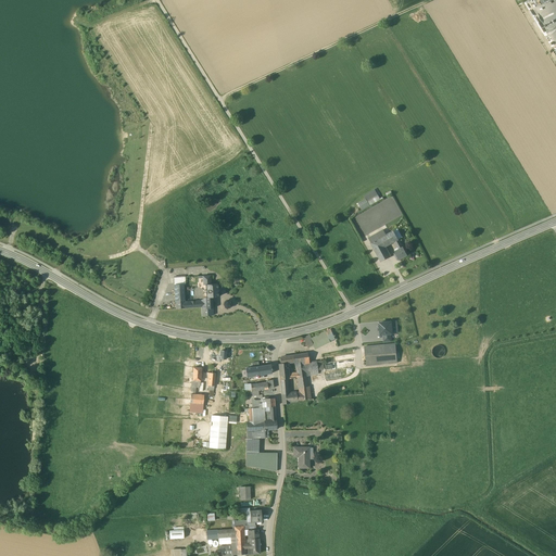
[(375,189),(364,196),(366,199),(369,205),(380,199),(375,189)]
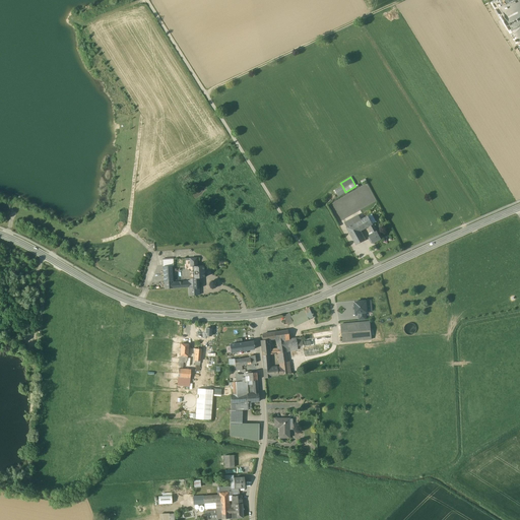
[(342,186),(335,190),(339,196),(345,192),(342,186)]
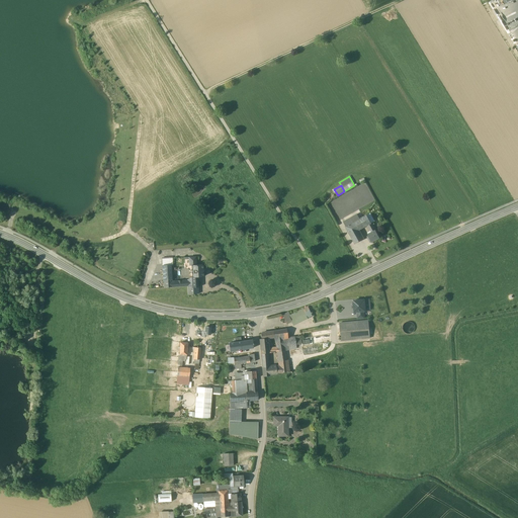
[(357,221),(353,223),(358,231),(367,226),(371,224),(367,216),(357,221)]
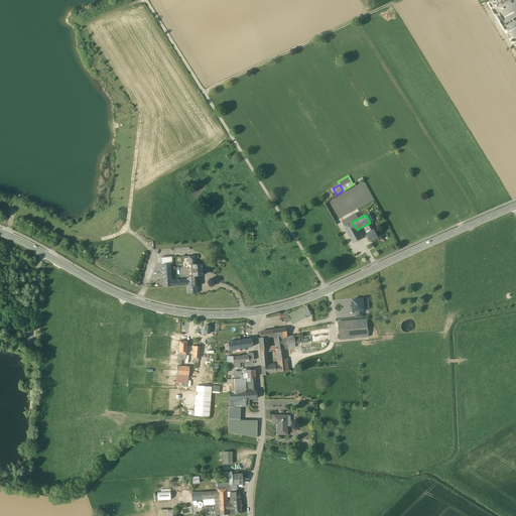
[(352,222),(345,226),(354,243),(362,239),(357,230),(352,222)]
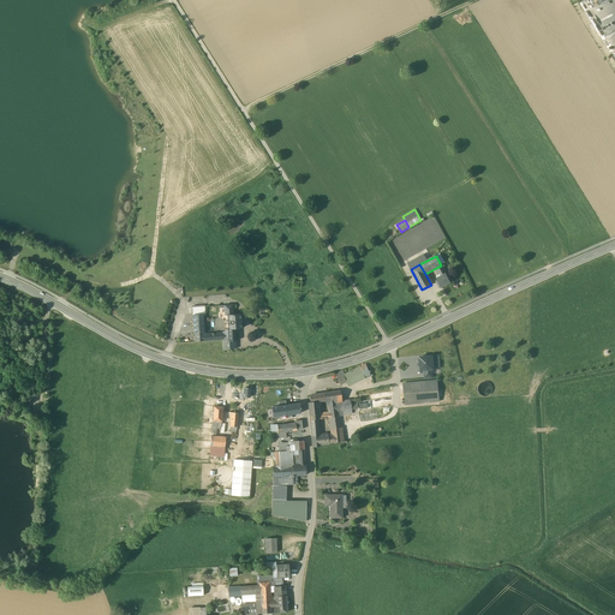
[(441,276),(437,279),(439,280),(436,281),(439,285),(440,284),(442,287),(451,282),(446,274),(441,276)]
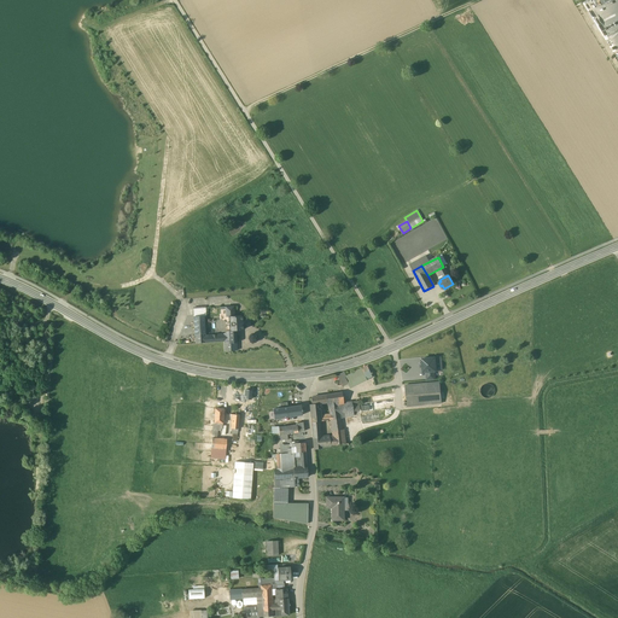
[(234,316),(228,316),(229,331),(237,331),(243,330),(242,315),(234,316)]
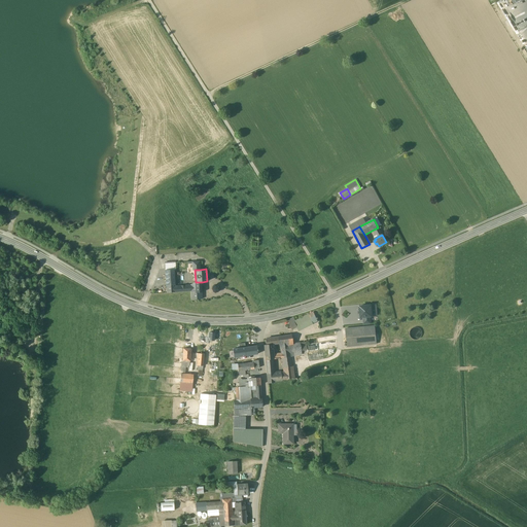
[(174,270),(166,270),(167,285),(175,285),(174,270)]
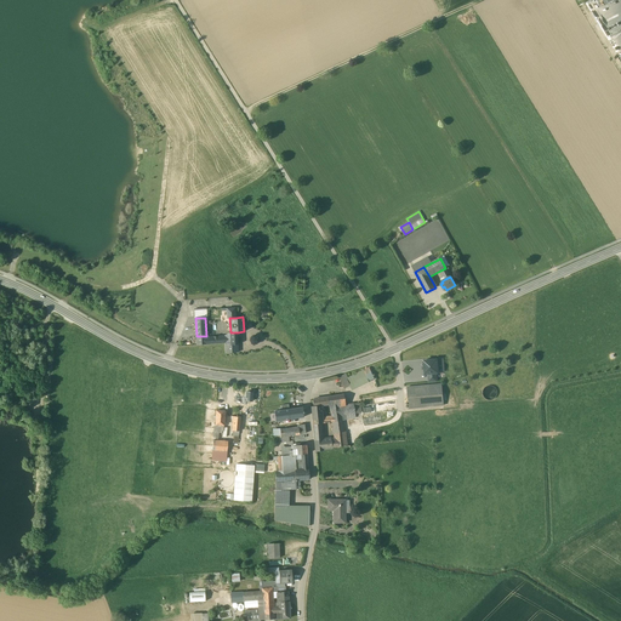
[(231,342),(224,343),(226,353),(238,352),(238,345),(231,345),(231,342)]
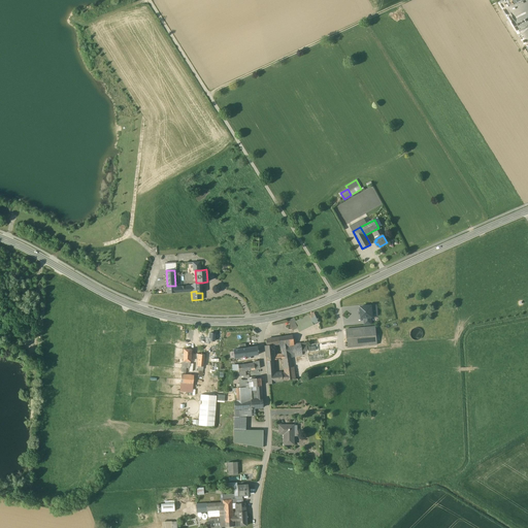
[(371,305),(360,306),(361,318),(364,318),(371,317),(372,317),(371,305)]
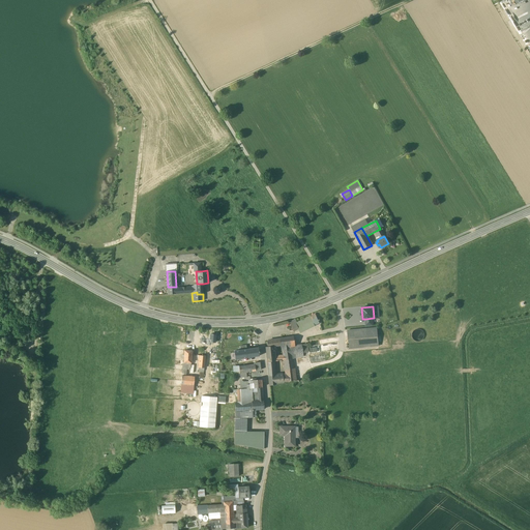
[(297,323),(295,323),(298,329),(299,332),(319,323),(315,314),(297,323)]
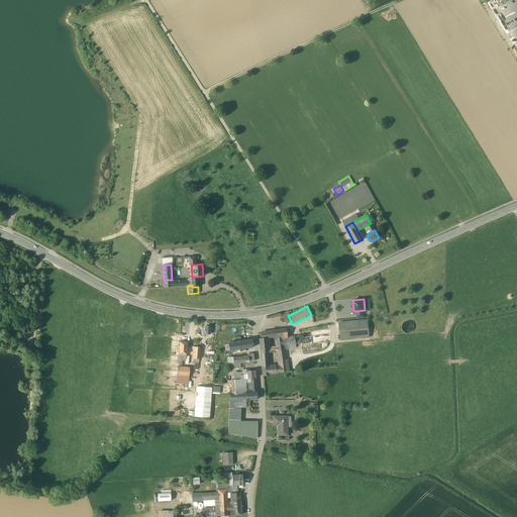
[(288,311),(282,314),(286,323),(291,321),(288,315),(290,315),(288,311)]
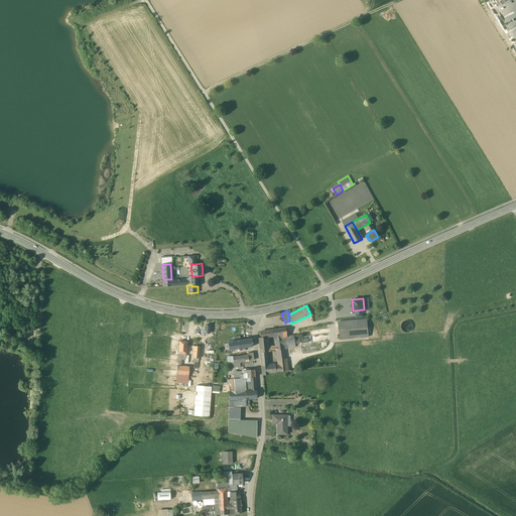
[(367,319),(339,321),(340,340),(369,337),(367,319)]
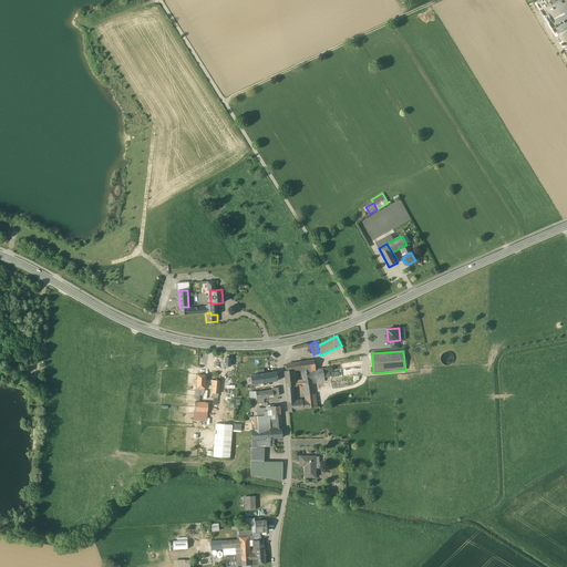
[(454,361),(454,359),(453,357),(452,354),(450,352),(447,352),(445,352),(443,354),(441,357),(441,359),(441,361),(443,363),(445,364),(447,366),(450,364),(452,363),(454,361)]
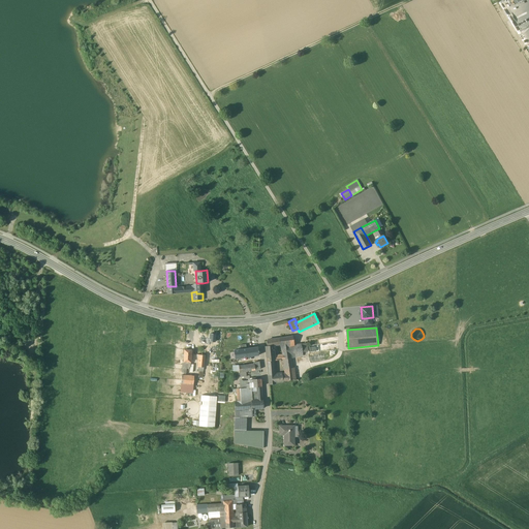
[(288,337),(279,339),(280,344),(281,344),(282,355),(283,355),(283,359),(291,358),(288,337)]
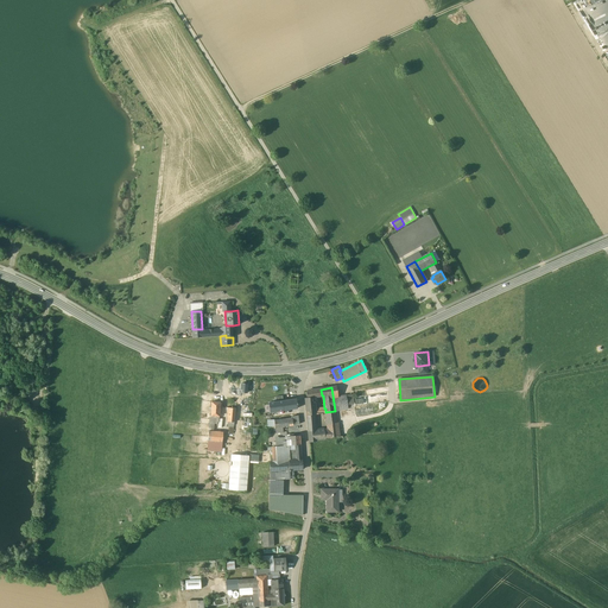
[(346,396),(339,397),(336,387),(331,387),(335,411),(348,409),(348,405),(346,396)]
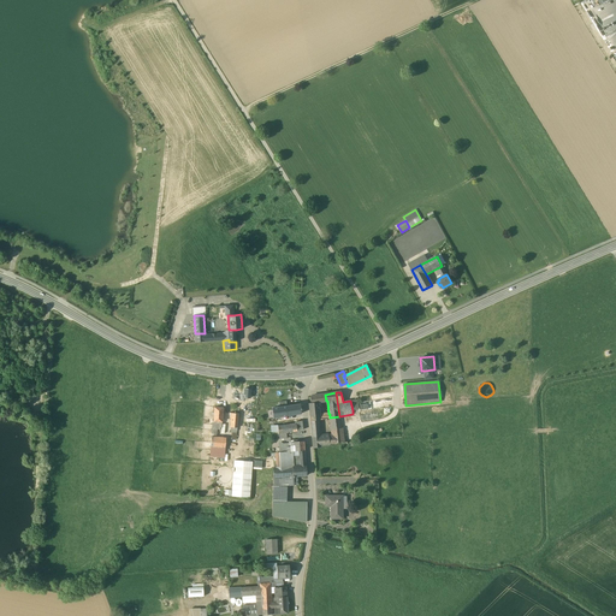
[(272,408),(274,418),(288,416),(285,406),(286,406),(286,401),(279,402),(279,407),(272,408)]
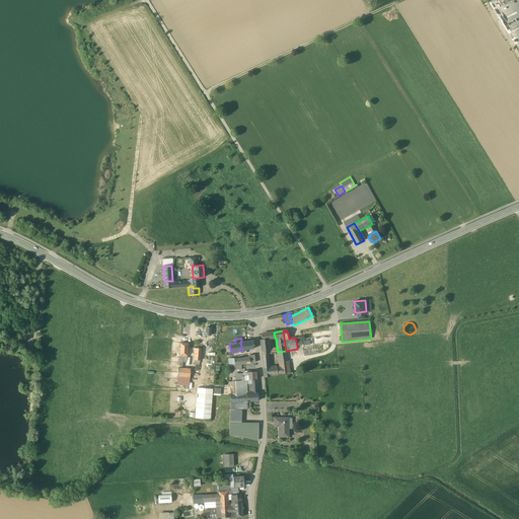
[(263,340),(260,340),(262,354),(268,354),(271,353),(270,350),(269,350),(268,339),(263,340)]
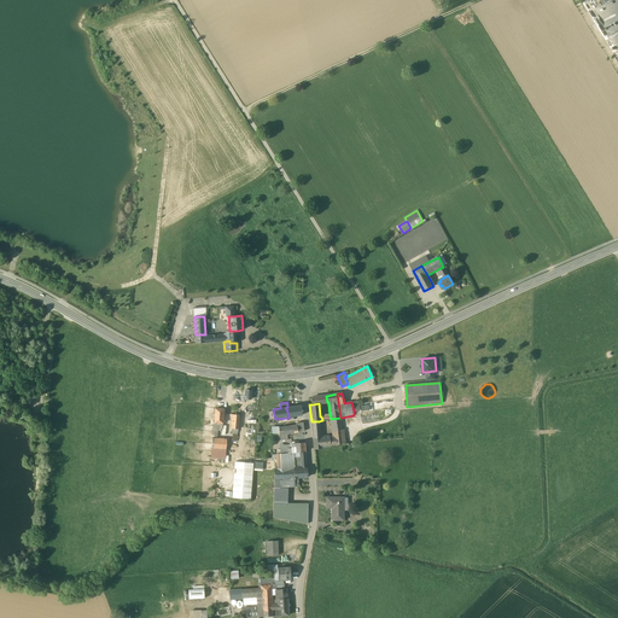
[(301,406),(286,407),(289,418),(302,415),(301,406)]
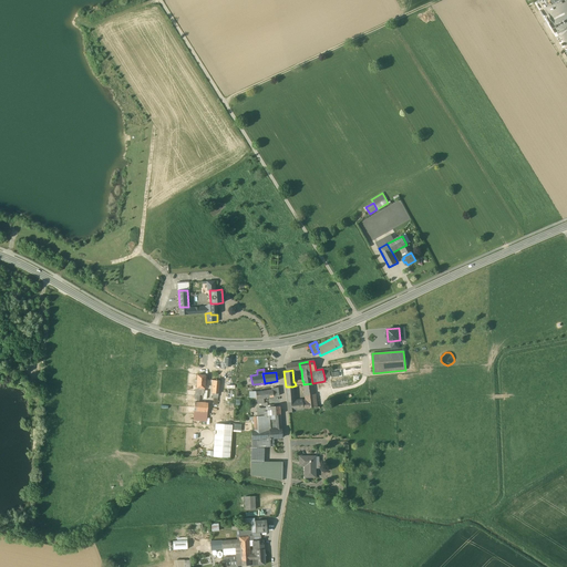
[(205,375),(197,375),(196,388),(204,389),(205,389),(205,382),(206,382),(206,379),(205,379),(205,375)]
